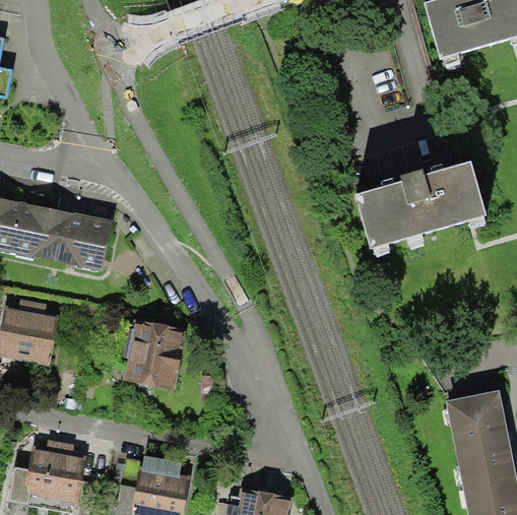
[(423,0),(437,51),(516,28),(516,0),(423,0)]
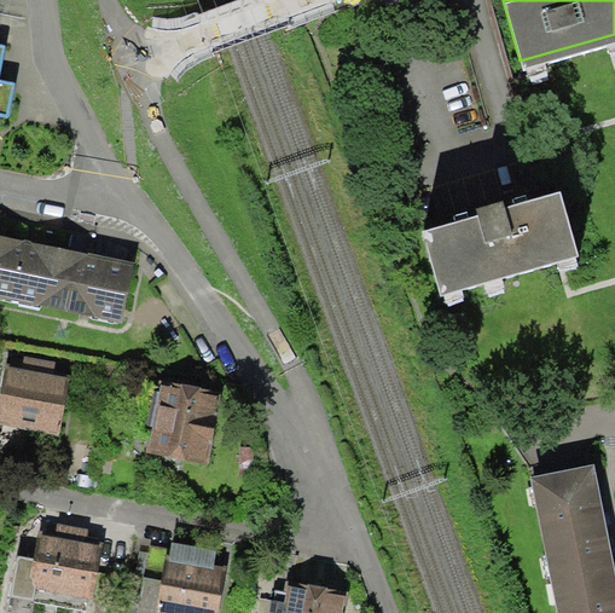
[(0,111),(5,113),(12,80),(0,77),(0,53),(3,41),(0,41),(0,111)]
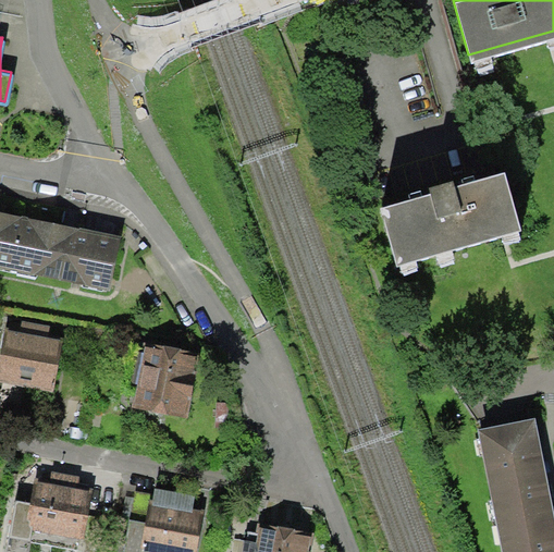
[(432,192),(380,208),(398,266),(522,228),(504,170),(454,185),(453,182),(431,188),(432,192)]
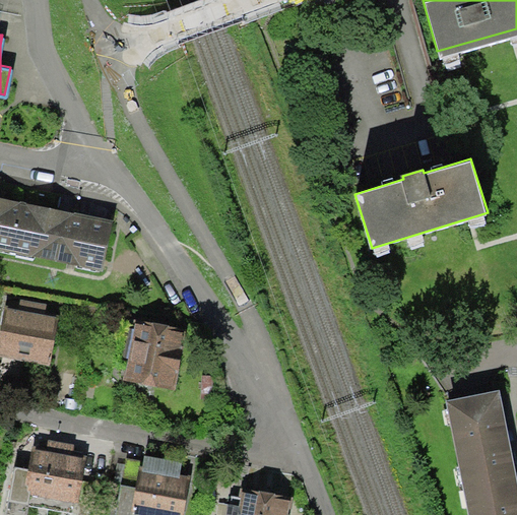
[(19,198),(0,193),(0,247),(8,249),(19,198)]
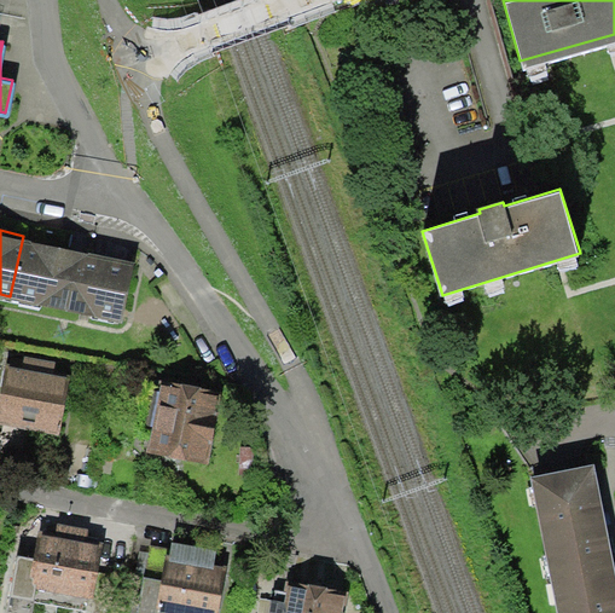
[(133,259),(23,236),(10,296),(120,319),(133,259)]
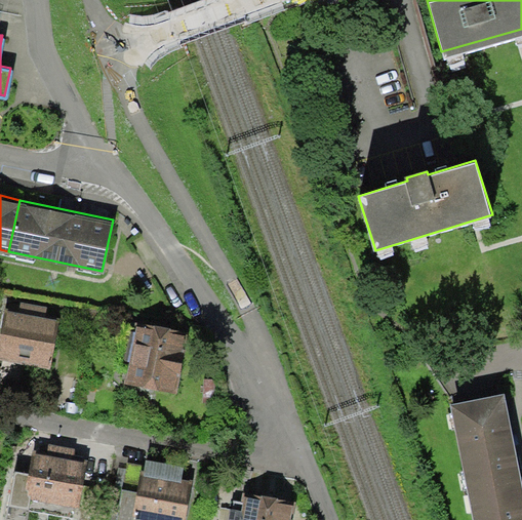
[(17,314),(7,312),(0,351),(0,356),(48,365),(56,320),(42,318),(44,307),(19,303),(17,314)]
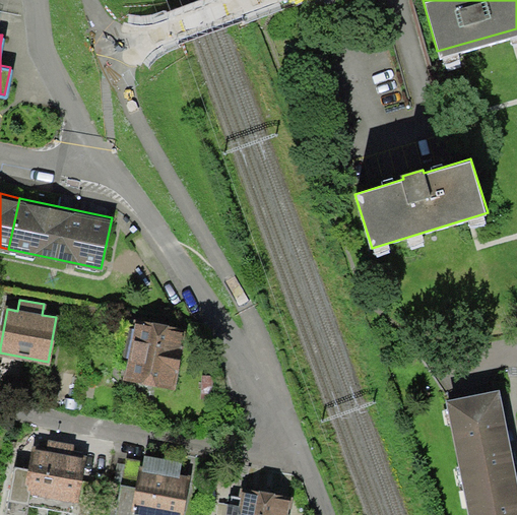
[(179,334),(133,325),(123,377),(169,385),(179,334)]
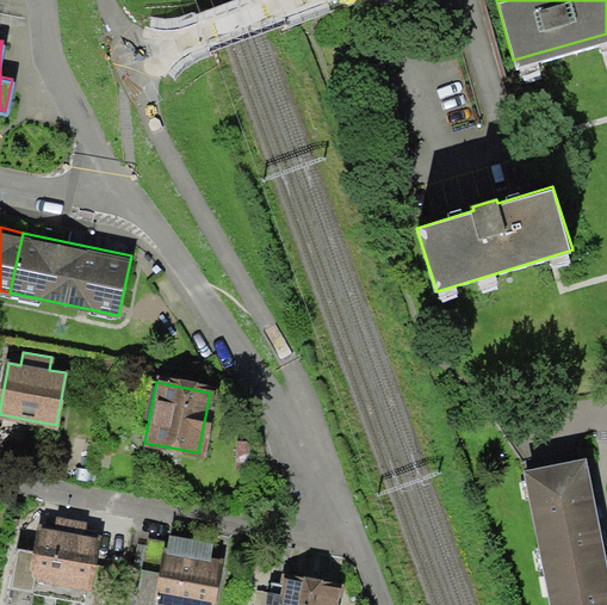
[(606,604),(606,560),(586,457),(525,470),(552,604),(606,604)]
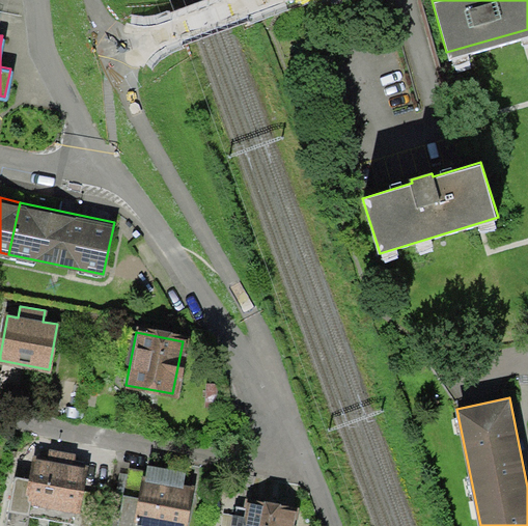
[(84,468),(32,459),(25,502),(76,511),(84,468)]
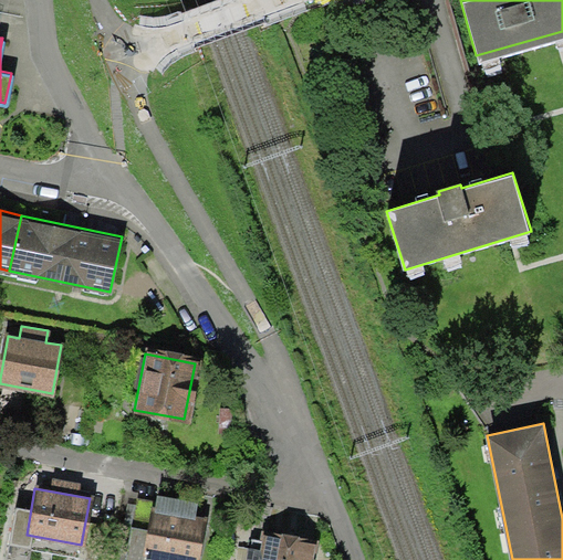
[(134,529),(128,558),(142,559),(148,559),(149,556),(176,559),(198,559),(206,521),(194,518),(196,507),(160,500),(154,532),(134,529)]
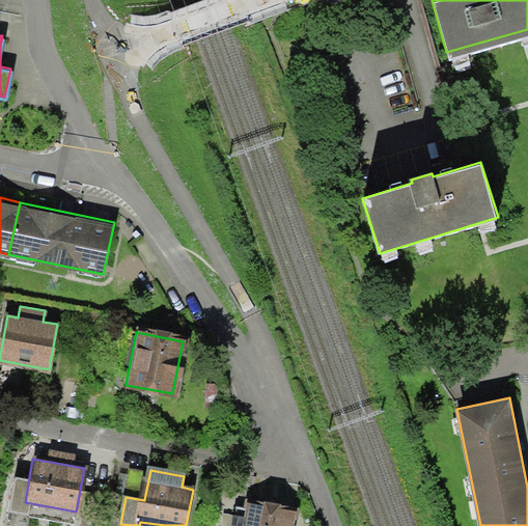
[(290,525),(295,506),(252,498),(250,507),(235,504),(231,525),(290,525)]
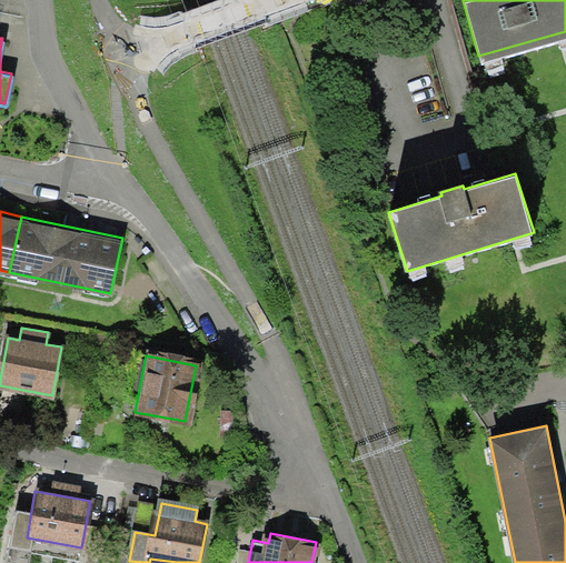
All buildings are outlined.
